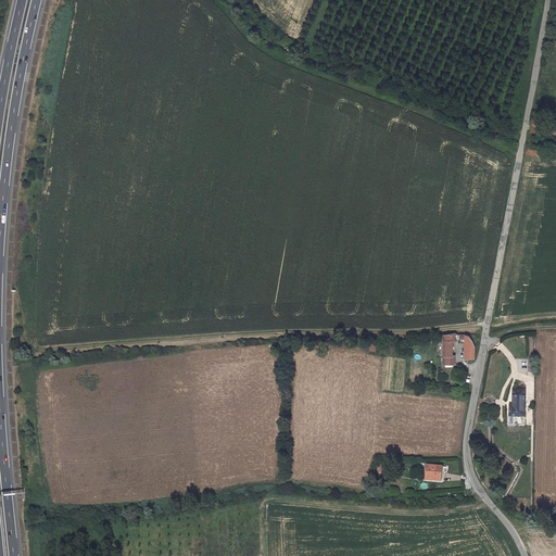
[(459,335),(459,341),(465,342),(465,359),(476,361),(475,349),(472,340),(470,335),(464,335),(459,335)]
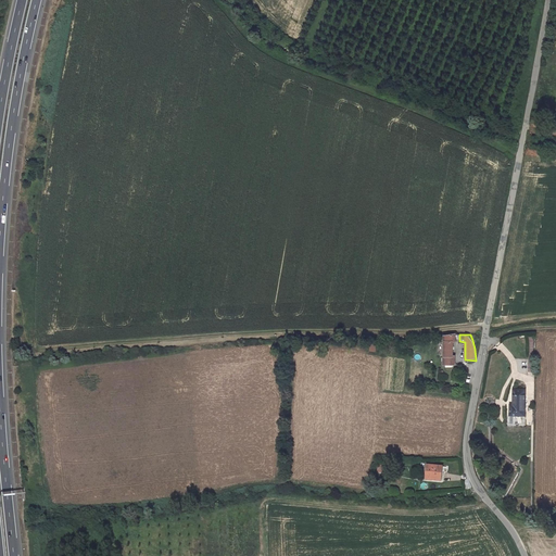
[(440,337),(440,367),(452,367),(452,344),(455,344),(455,336),(440,337)]
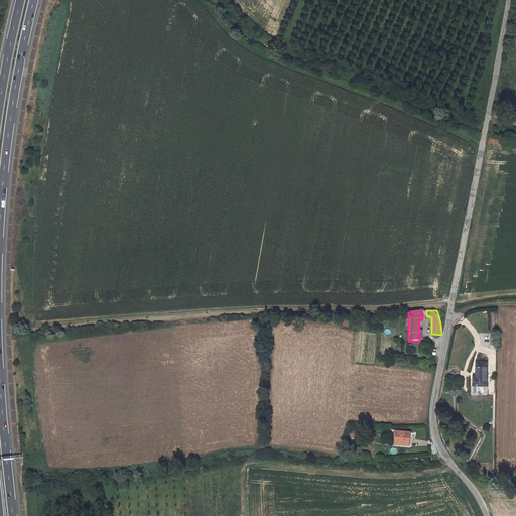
[(495,312),(487,312),(487,317),(490,317),(490,331),(496,331),(495,312)]
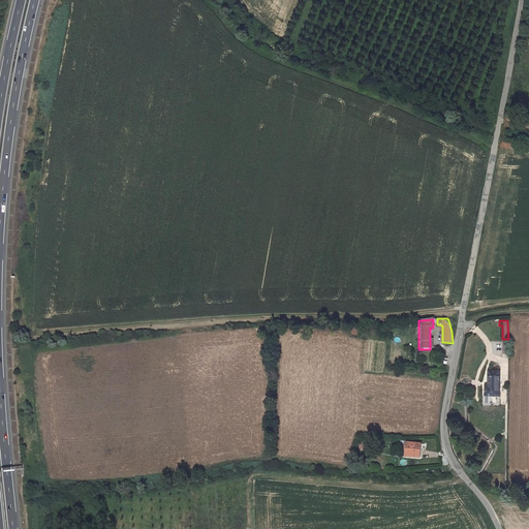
[(489,385),(487,385),(487,398),(501,397),(501,371),(489,371),(489,385)]
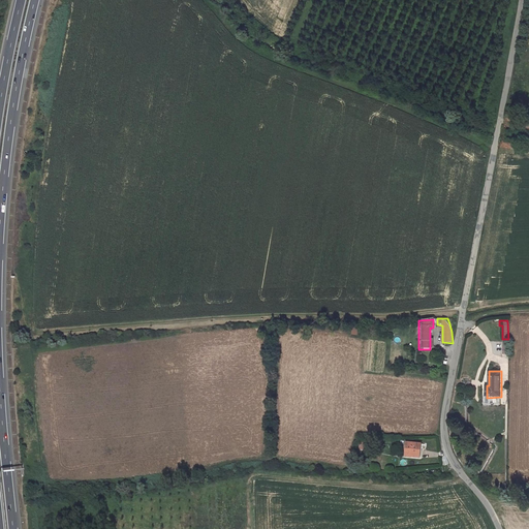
[(362,443),(360,453),(366,453),(366,448),(368,448),(369,444),(362,443)]
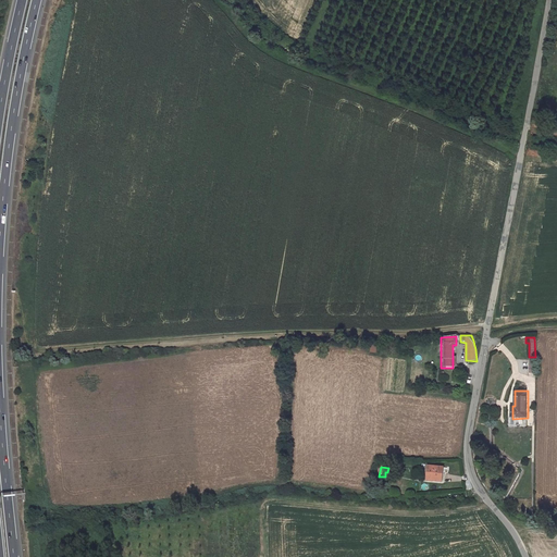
[(428,467),(426,482),(443,482),(444,467),(428,467)]
